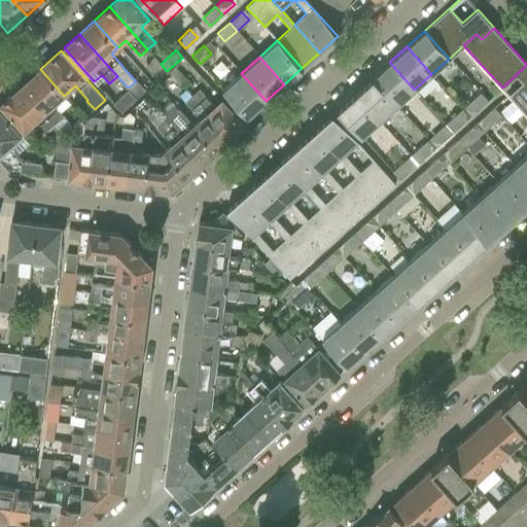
[(154,58),(146,65),(159,78),(167,71),(161,64),(154,58)]
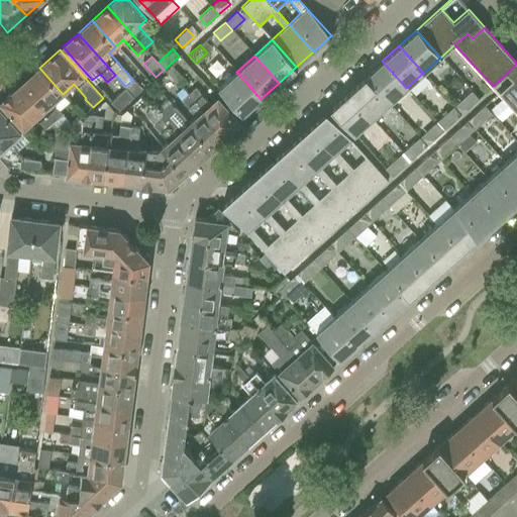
[(382,61),(365,76),(389,103),(406,88),(382,61)]
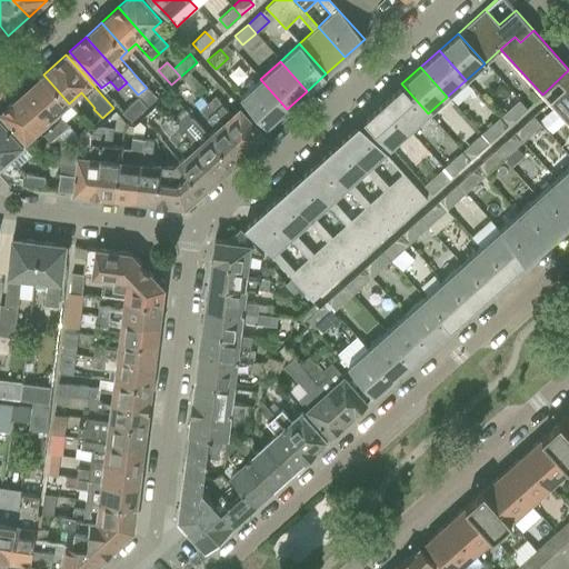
[(208,93),(189,71),(187,73),(188,76),(185,78),(202,98),(208,93)]
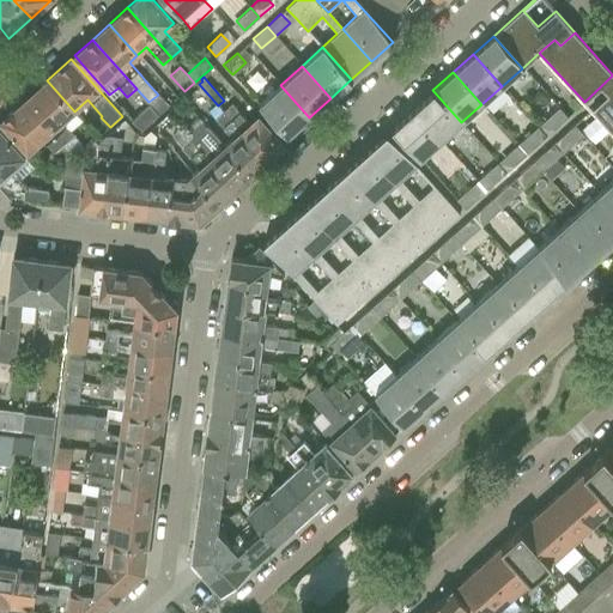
[(47,80),(24,101),(62,145),(74,134),(62,121),(74,111),(47,80)]
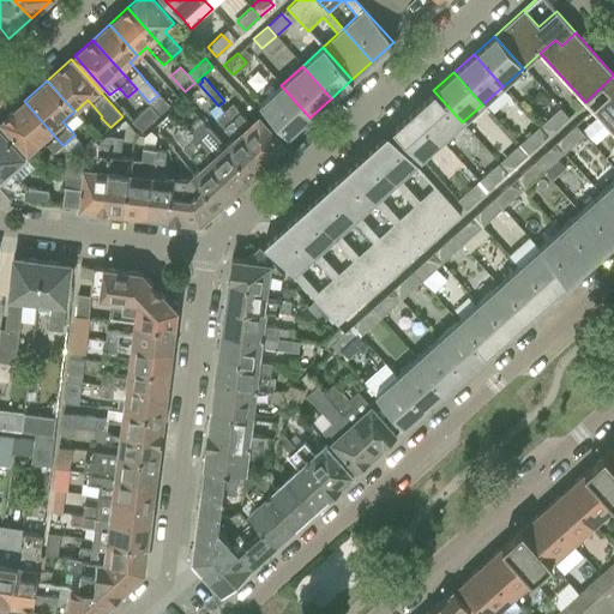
[(288,137),(309,118),(281,85),(259,104),(288,137)]
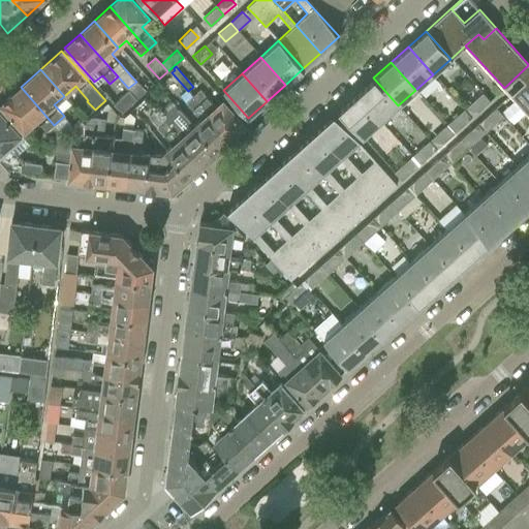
[(528,76),(526,81),(509,95),(528,116),(528,76)]
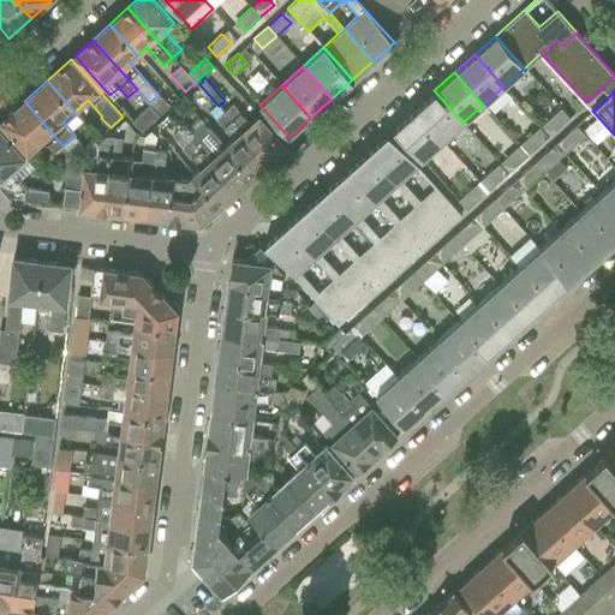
[(434,90),(413,108),(443,141),(463,123),(434,90)]
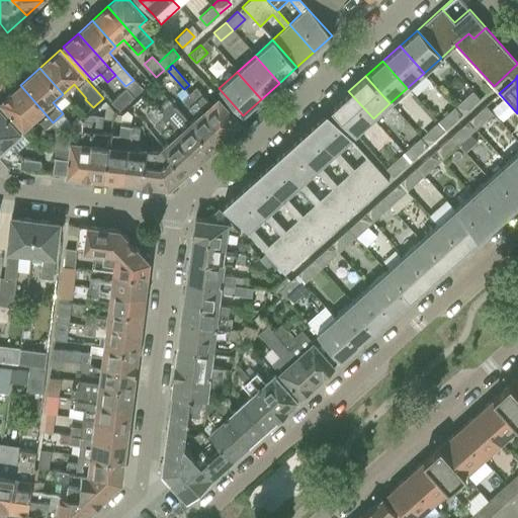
[(134,80),(125,86),(126,88),(135,97),(143,89),(134,79),(134,80)]
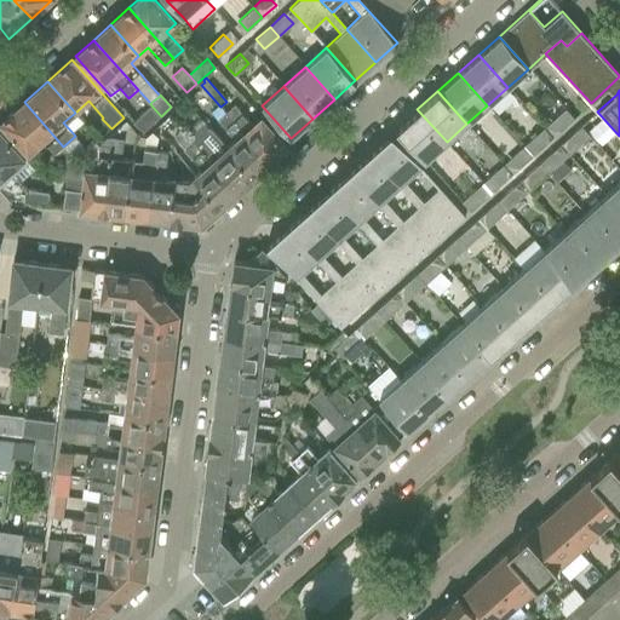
[(63,147),(24,102),(1,122),(17,141),(29,154),(42,142),(53,155),(53,156),(64,168),(75,160),(63,147)]
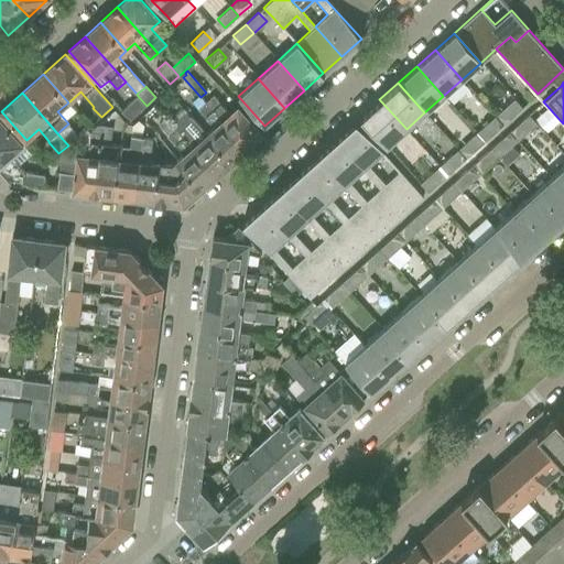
[(129,105),(121,111),(131,120),(138,114),(147,106),(138,96),(129,105)]
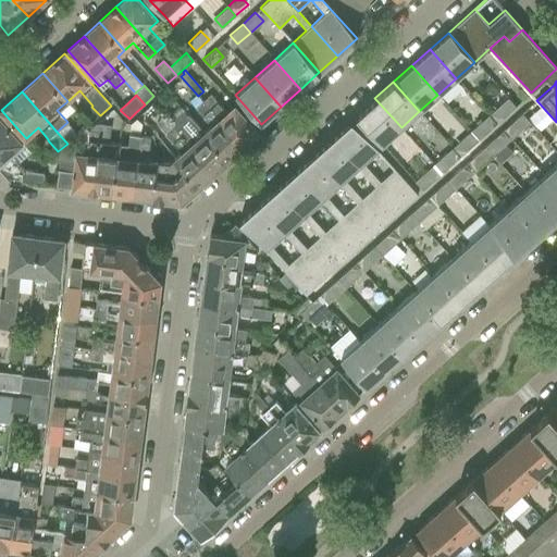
[(211,95),(203,101),(244,146),(259,133),(233,103),(225,110),(211,95)]
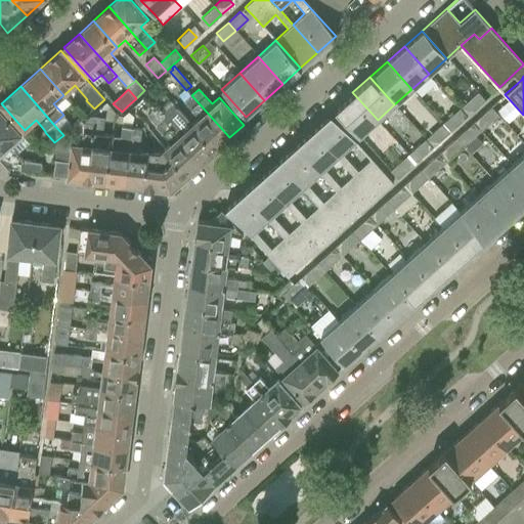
[(378,120),(352,92),(335,108),(359,136),(378,120)]
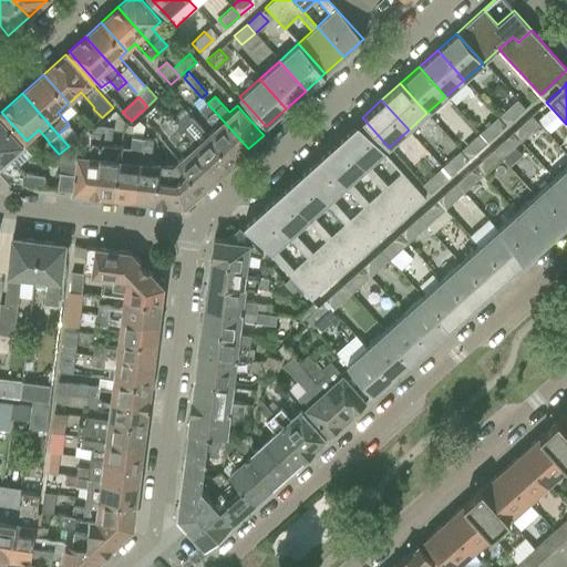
[(516,100),(504,112),(512,121),(525,109),(516,100)]
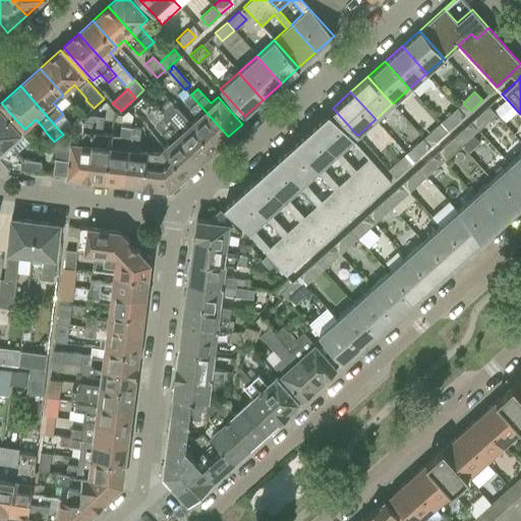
[(196,116),(189,122),(214,149),(228,136),(190,95),(183,101),(196,116)]
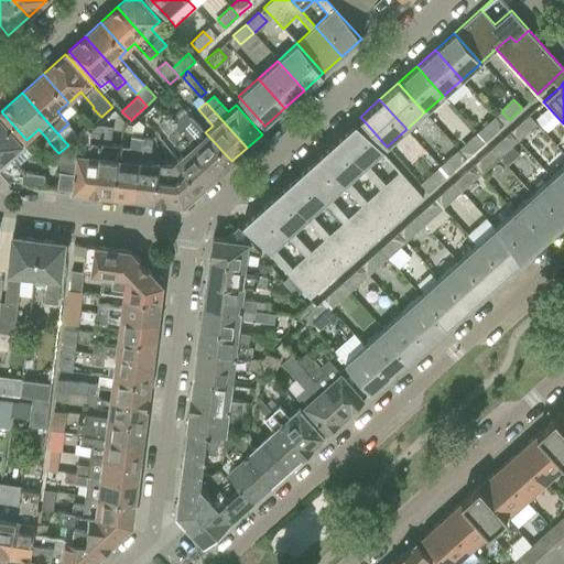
[(528,115),(514,128),(522,136),(535,123),(528,115)]
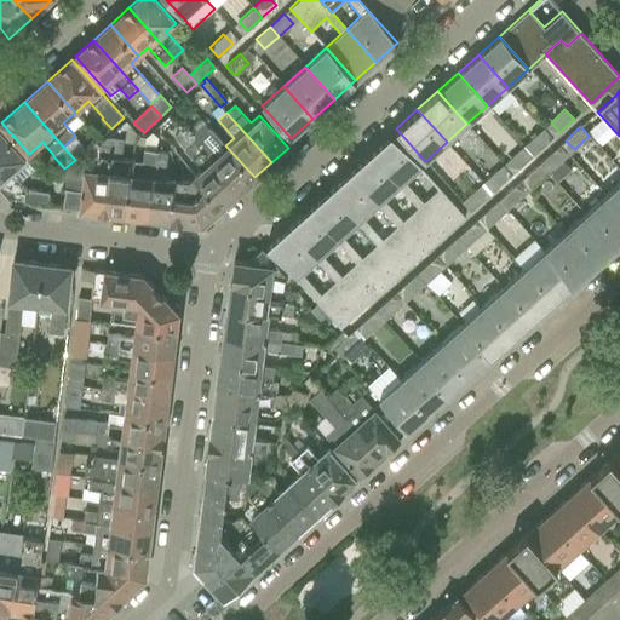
[(200,137),(194,142),(239,193),(254,177),(225,145),(210,127),(202,135),(200,137)]
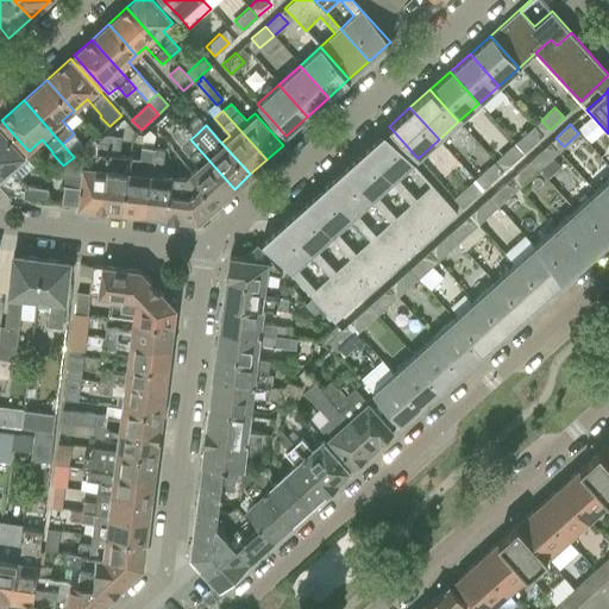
[(0,186),(12,199),(17,199),(45,202),(46,189),(29,188),(11,169),(25,156),(0,127),(0,186)]
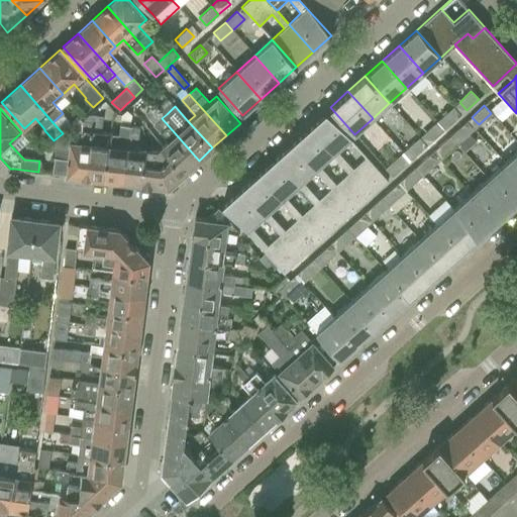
[(151,108),(145,114),(154,124),(153,125),(168,140),(161,146),(185,173),(199,161),(162,118),(151,108)]
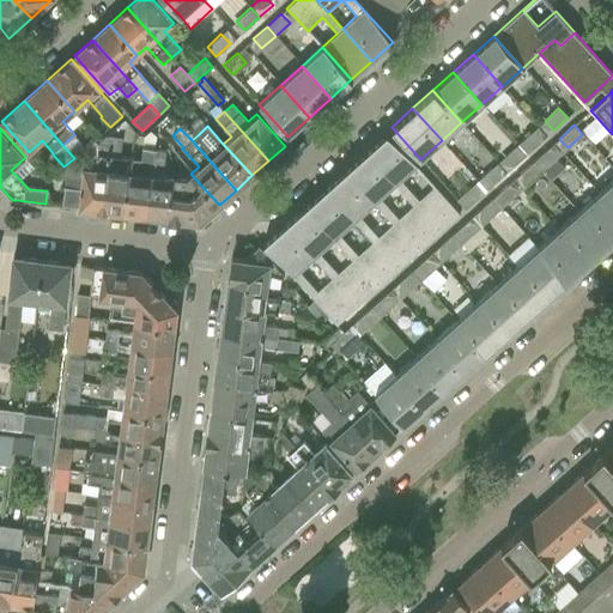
[(438,232),(460,214),(435,186),(420,199),(401,177),(416,164),(386,132),(365,151),(394,183),(413,205),(438,232)]
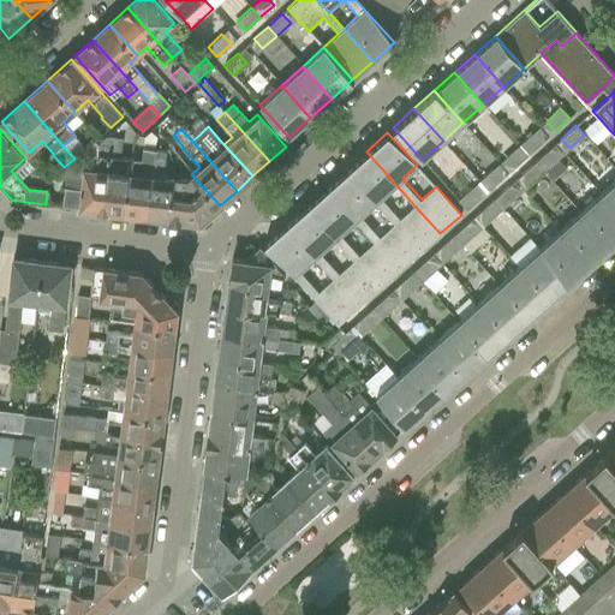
[(533,132),(519,144),(529,154),(542,142),(533,132)]
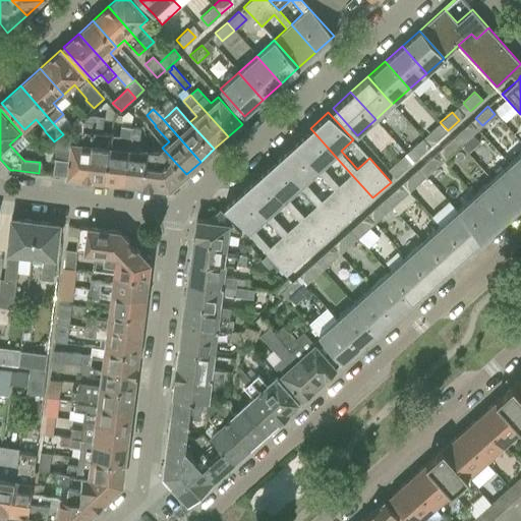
[(69,151),(66,176),(87,178),(92,132),(94,117),(90,116),(81,122),(82,131),(81,142),(68,140),(68,145),(69,145),(69,151)]
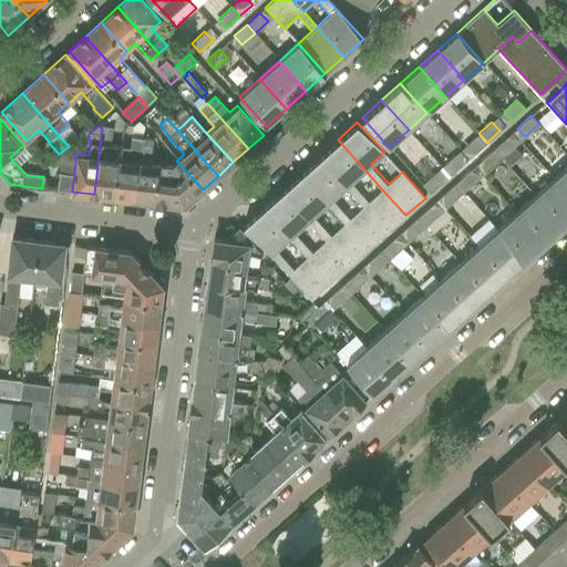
[(100,144),(94,194),(114,196),(119,161),(119,158),(121,147),(111,146),(111,145),(112,129),(102,127),(100,144)]
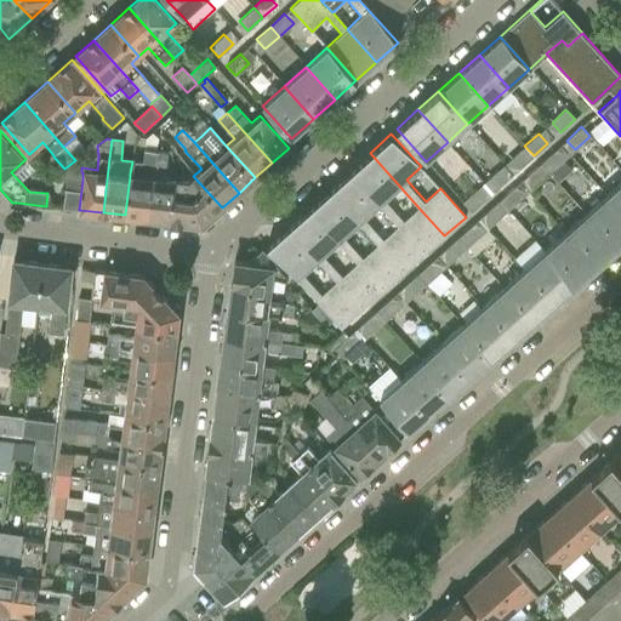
[(524,146),(511,159),(519,169),(534,155),(524,146)]
